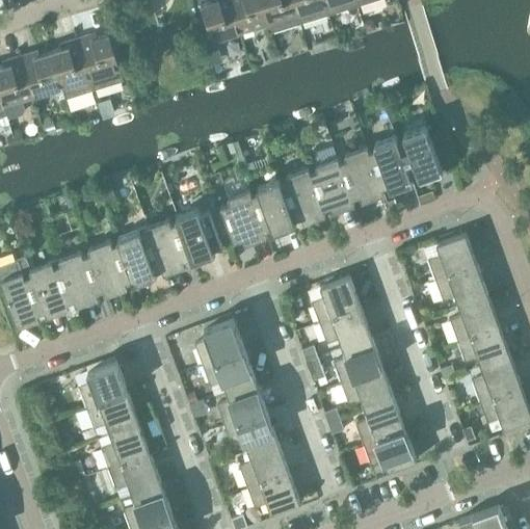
[(237,34),(226,0),(212,0),(213,2),(196,7),(208,44),(237,34)]
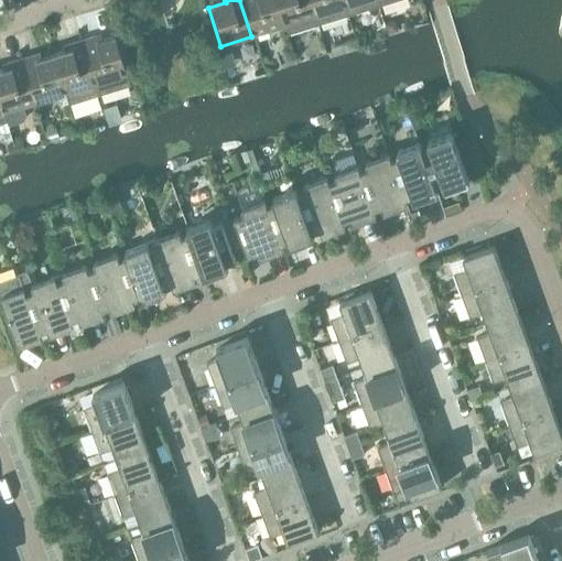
[(239,0),(251,36),(282,28),(273,0),(239,0)]
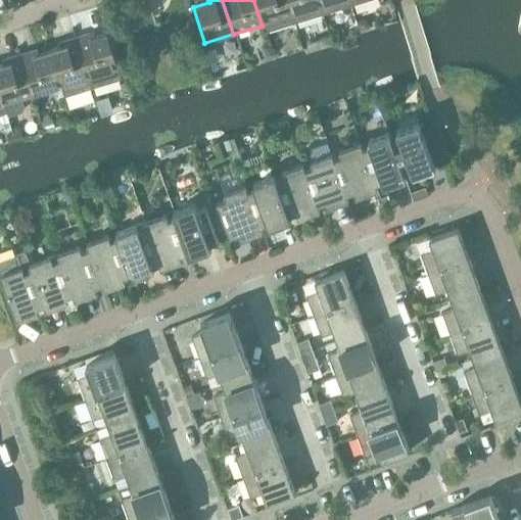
[(253,0),(262,26),(264,34),(292,25),(284,0),(253,0)]
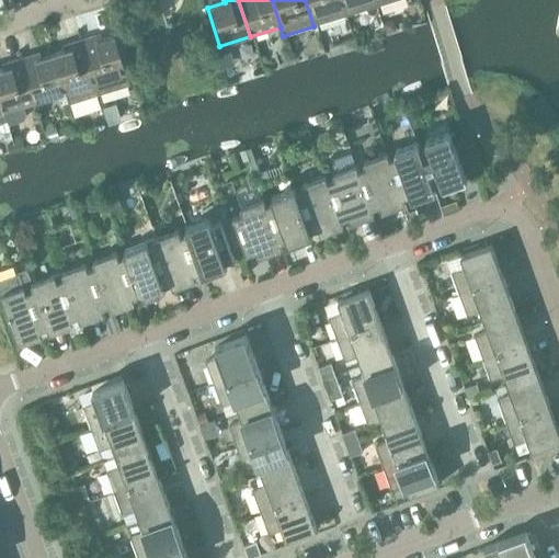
[(305,0),(314,26),(343,18),(338,0),(305,0)]
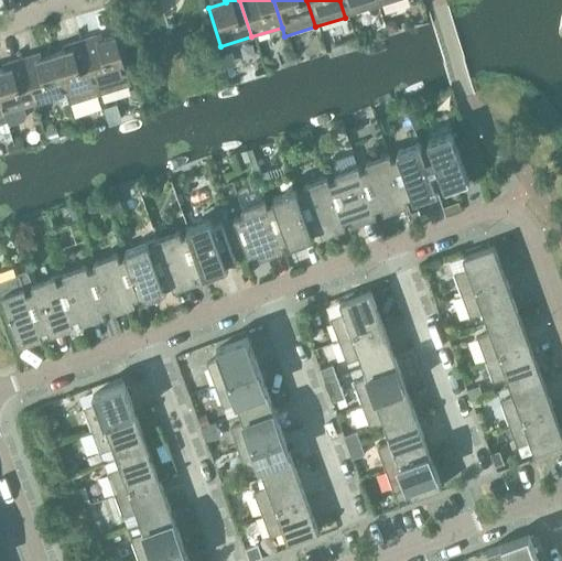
[(339,0),(345,18),(376,8),(373,0),(339,0)]
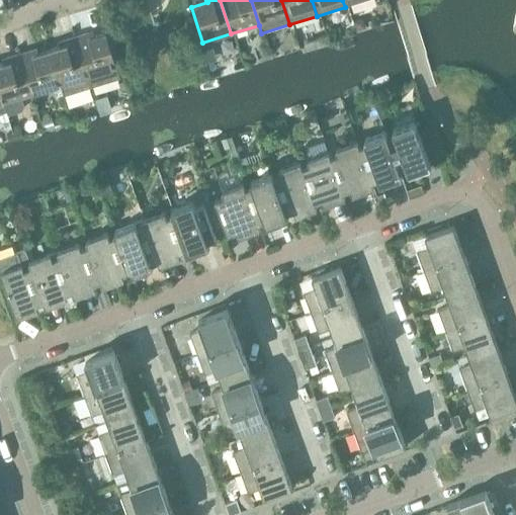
[(85,34),(73,38),(88,89),(116,80),(102,34),(86,39),(85,34)]
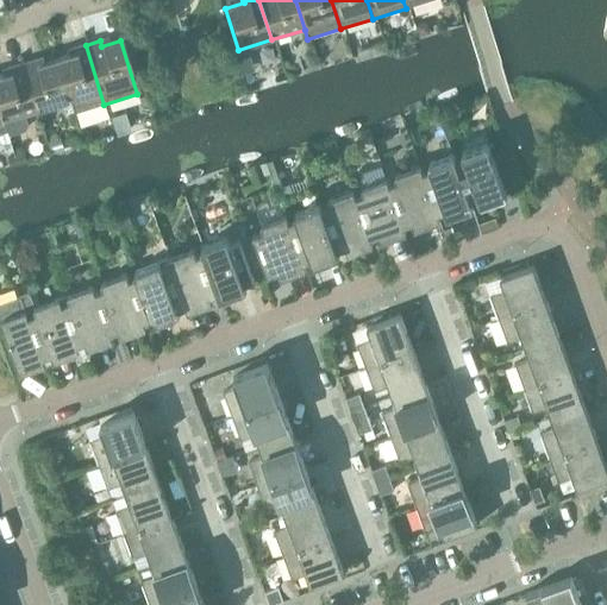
[(55,61),(68,104),(72,114),(104,105),(86,45),(70,50),(73,56),(55,61)]
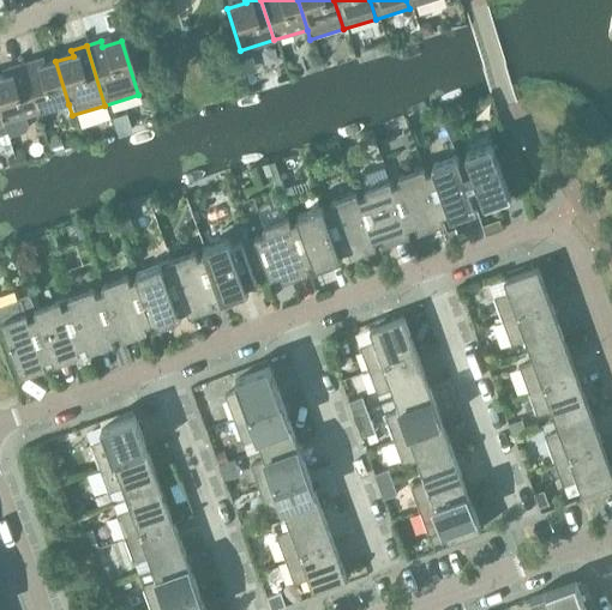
[(35,61),(21,66),(35,114),(69,104),(55,61),(36,67),(35,61)]
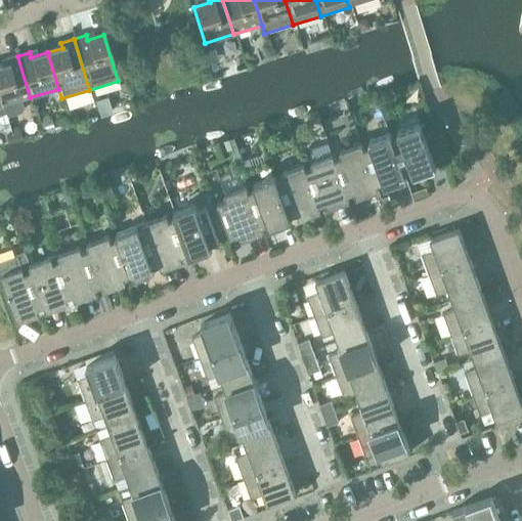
[(0,101),(4,115),(5,118),(18,114),(23,110),(19,100),(30,97),(17,56),(4,60),(6,66),(0,67),(0,101)]
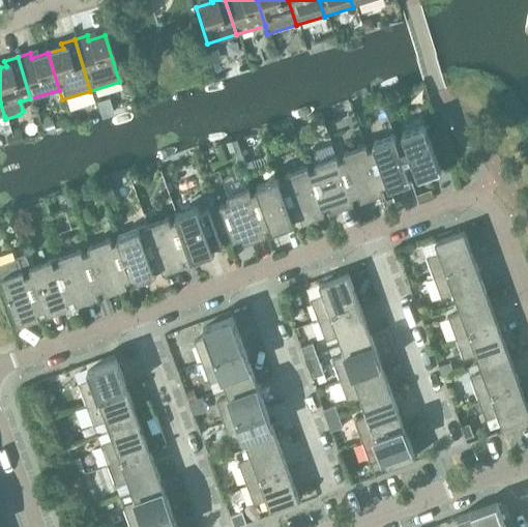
[(403,140),(396,142),(394,142),(407,178),(408,177),(421,173),(423,178),(439,173),(422,125),(401,134),(403,140)]
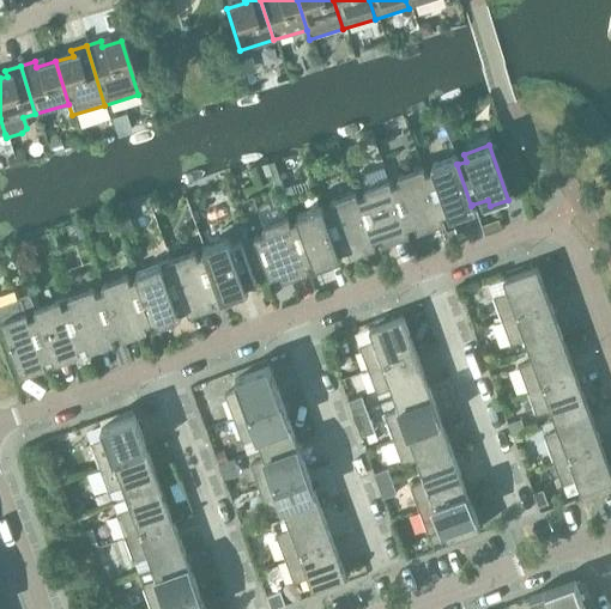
[(433,174),(423,176),(423,177),(437,218),(439,218),(454,212),(457,219),(475,212),(472,205),(471,206),(457,164),(458,164),(454,158),(430,166),(433,174)]
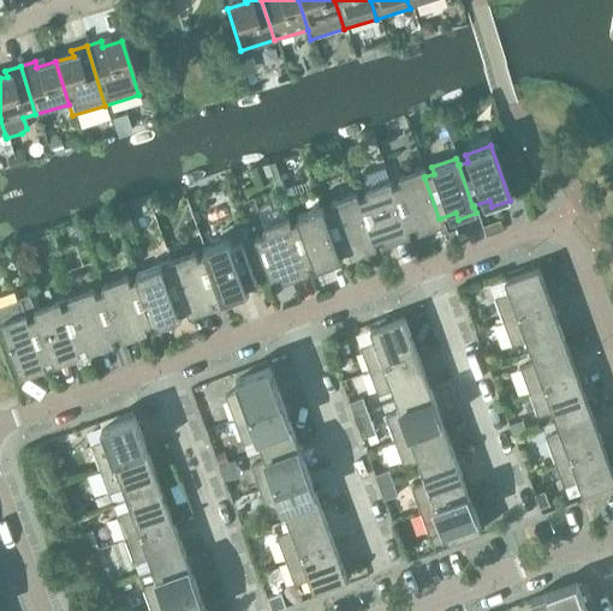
[(400,186),(391,190),(390,190),(405,231),(406,231),(422,225),(424,232),(442,225),(440,219),(439,219),(424,178),(424,177),(422,171),(397,179),(400,186)]
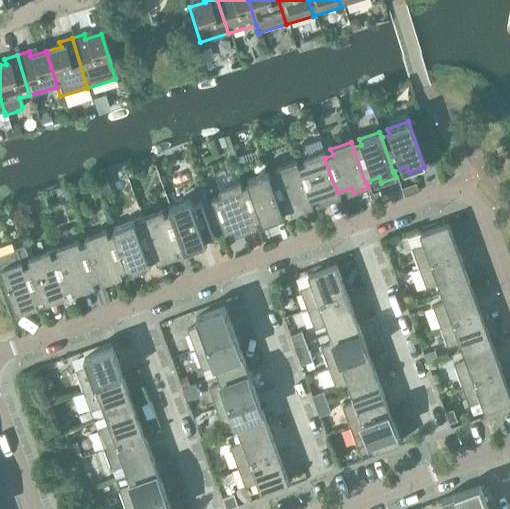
[(304,165),(297,168),(296,168),(309,203),(309,202),(323,197),(325,203),(340,198),(338,192),(337,192),(324,158),(325,158),(323,152),(302,160),(304,165)]
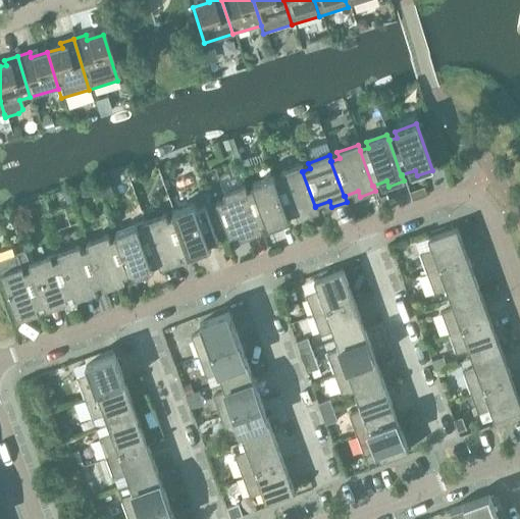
[(281,179),(274,182),(273,183),(287,217),(301,212),(303,217),(318,212),(315,206),(315,207),(302,171),(303,171),(301,165),(279,173),(281,179)]
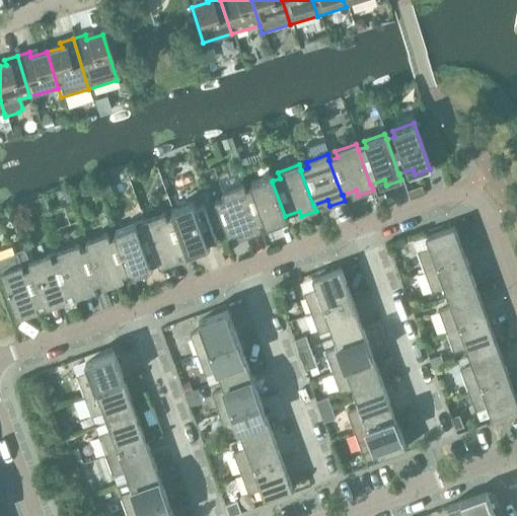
[(251,189),(244,192),(243,192),(255,226),(256,226),(270,221),(272,227),(287,221),(285,216),(272,181),(273,180),(271,175),(249,182),(251,189)]
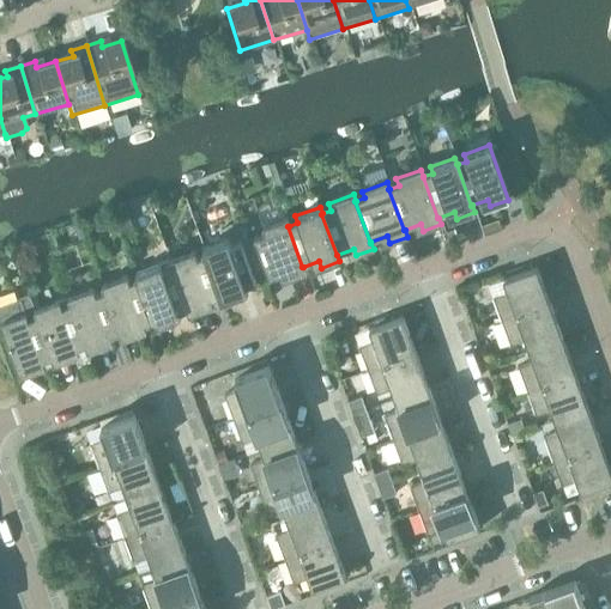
[(288,226),(289,226),(286,219),(261,229),(264,235),(253,238),(268,280),(285,273),(288,280),(306,274),(303,267),(302,267),(288,226)]
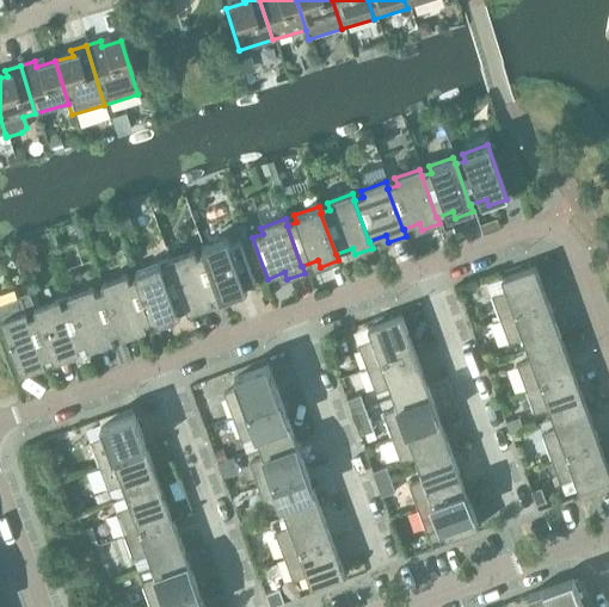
[(201,249),(203,255),(204,255),(219,296),(217,297),(221,303),(238,297),(235,290),(253,284),(239,243),(228,247),(226,240),(201,249)]
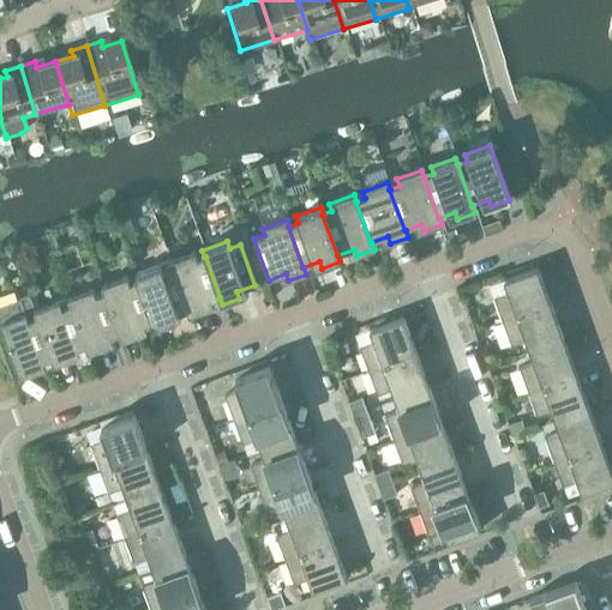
[(168,263),(171,270),(186,310),(185,310),(187,318),(205,310),(203,305),(219,299),(220,297),(205,257),(204,257),(196,260),(193,253),(168,263)]
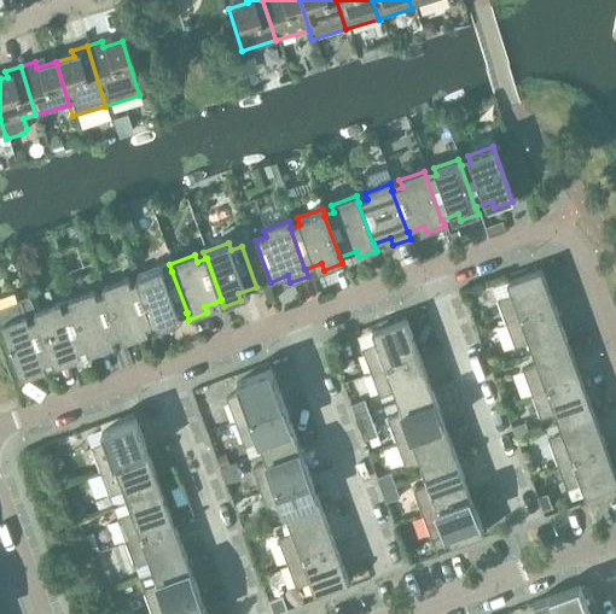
[(135,276),(138,284),(154,325),(152,325),(155,332),(173,325),(170,319),(186,313),(187,313),(172,272),(163,274),(160,268),(135,276)]
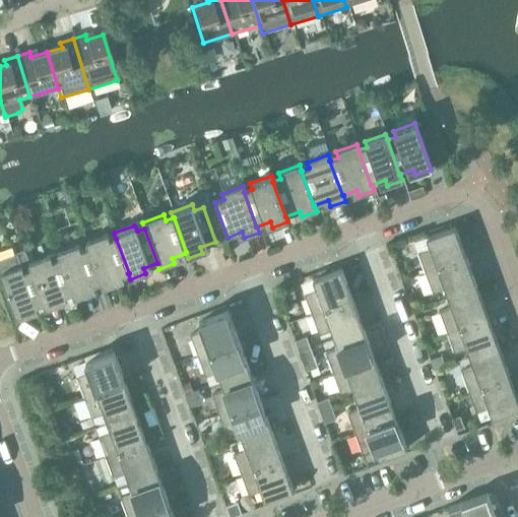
[(416,254),(424,274),(464,259),(453,229),(412,244),(416,254)]
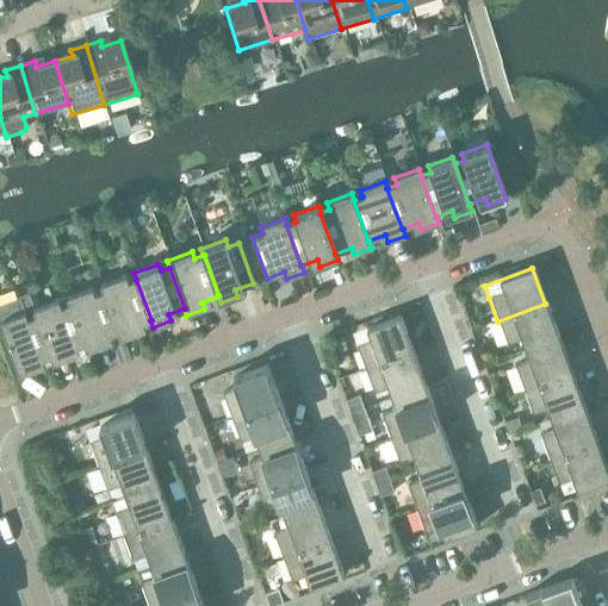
[(100,286),(103,292),(118,332),(117,333),(119,339),(137,333),(135,326),(150,320),(152,320),(136,280),(126,283),(124,276),(100,286)]
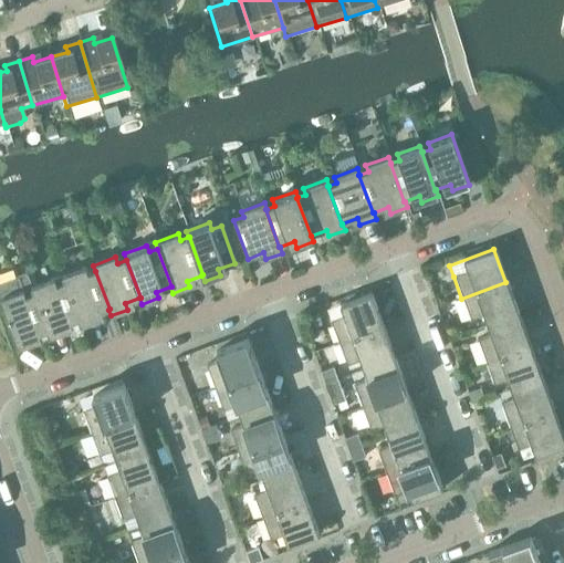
[(61,277),(63,283),(64,282),(77,321),(80,326),(96,321),(94,314),(108,310),(110,309),(95,271),(86,274),(84,268),(61,277)]
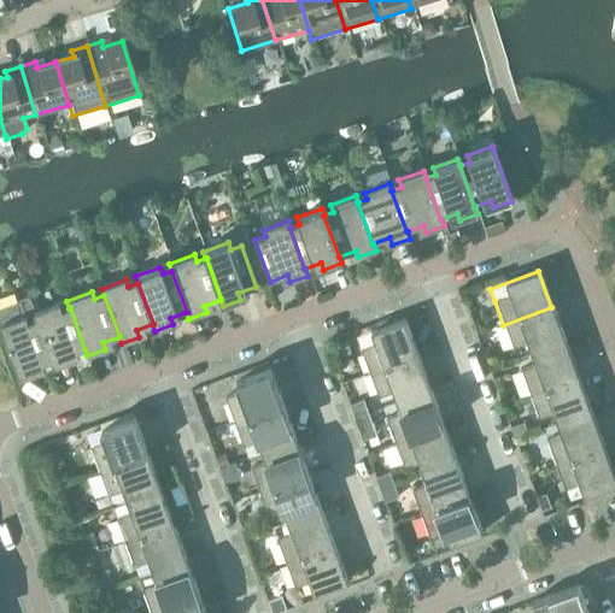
[(36,320),(34,313),(29,300),(0,310),(0,328),(19,381),(36,375),(34,367),(51,361),(36,320)]
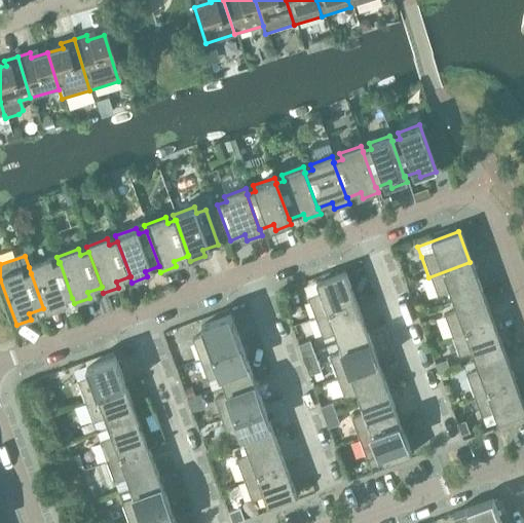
[(48,260),(29,267),(31,273),(43,308),(45,314),(61,308),(58,303),(72,298),(60,262),(59,263),(51,265),(48,260)]
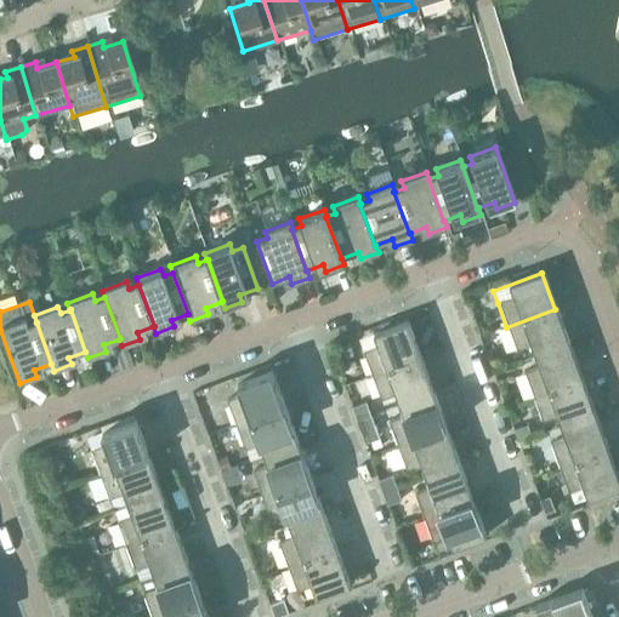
[(531,347),(534,358),(568,346),(555,309),(506,327),(515,352),(531,347)]
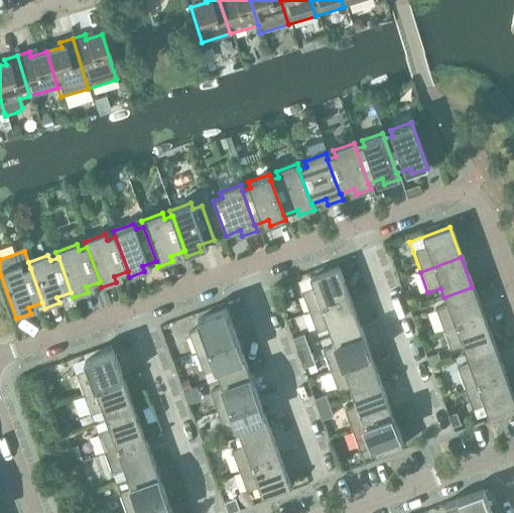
[(300,293),(307,313),(348,298),(337,268),(308,278),(312,288),(300,293)]
